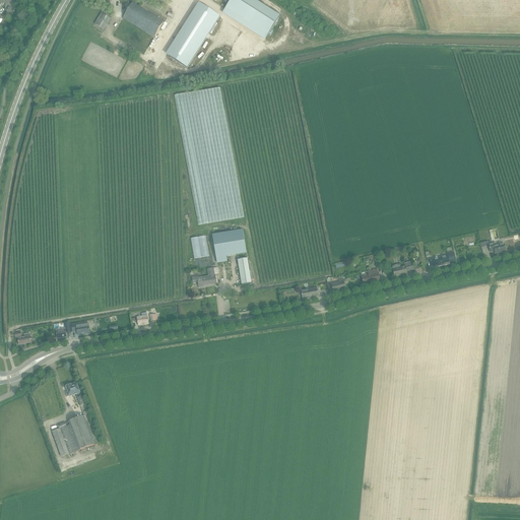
[(279,16),(253,0),(231,0),(225,9),(267,36),(279,16)]
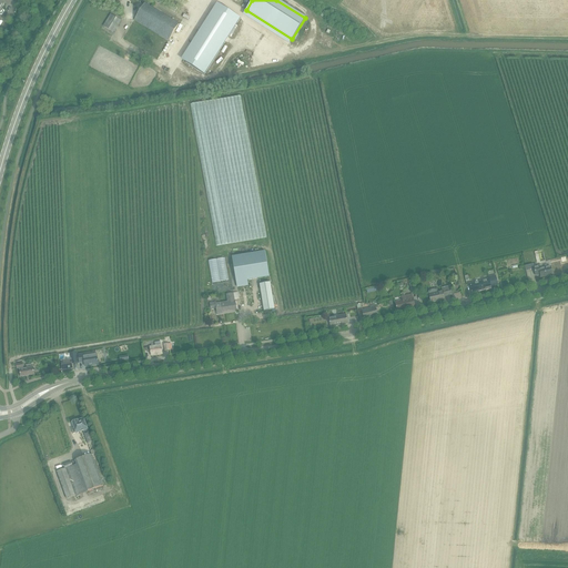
[(169,41),(176,29),(179,24),(144,3),(142,8),(134,20),(169,41)]
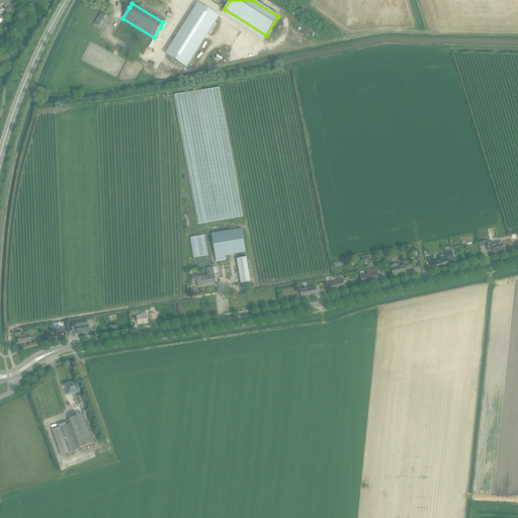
[(202,6),(169,58),(186,68),(220,17),(202,6)]
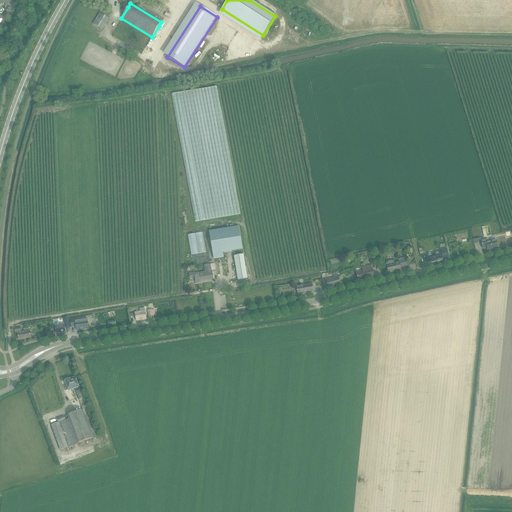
[(99,13),(93,24),(102,30),(109,19),(99,13)]
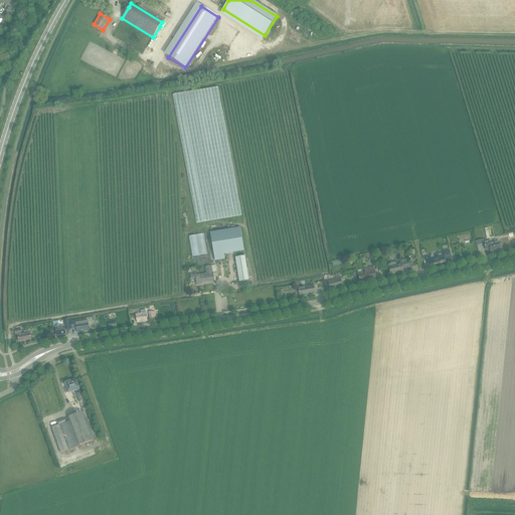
[(143,58),(147,51),(127,39),(123,45),(143,58)]
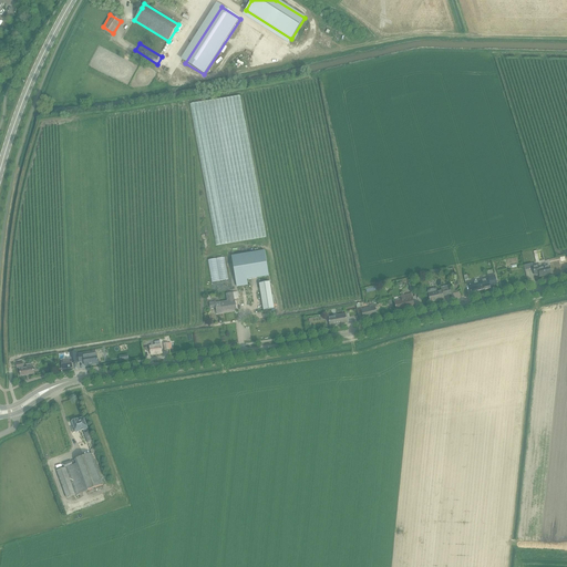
[(265,250),(232,256),(236,281),(269,277),(265,250)]
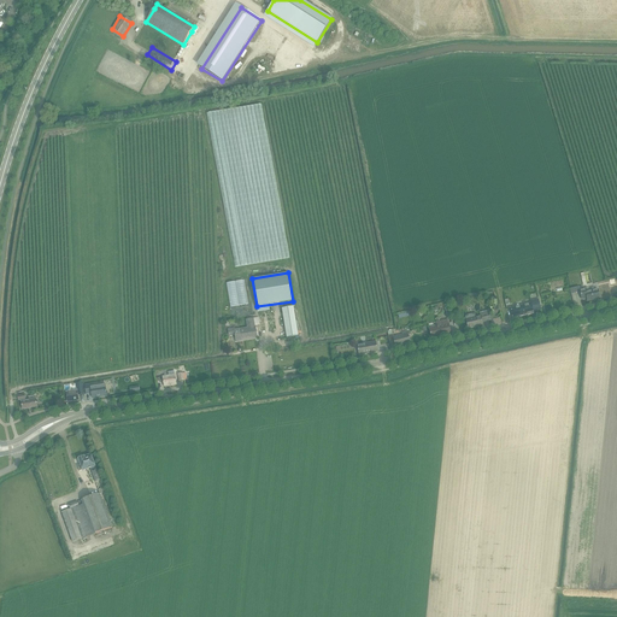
[(235,286),(239,310),(248,309),(245,285),(235,286)]
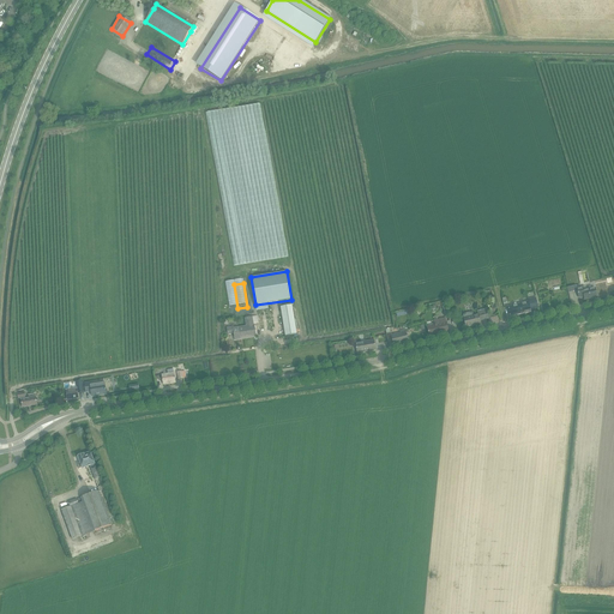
[(576,286),(567,288),(569,293),(577,292),(578,293),(579,299),(584,298),(584,300),(597,298),(595,292),(595,289),(585,290),(584,287),(577,289),(576,286)]
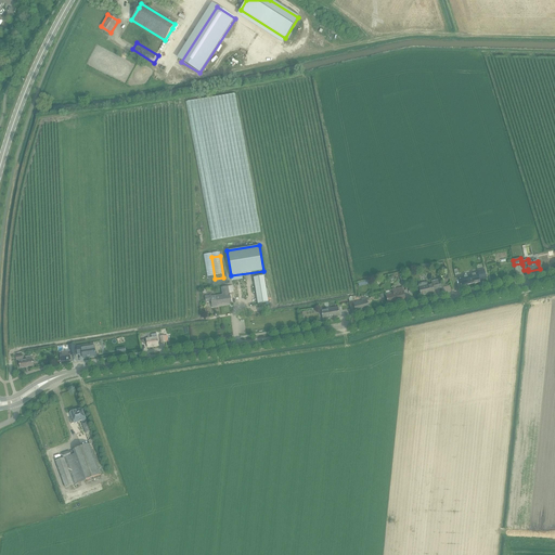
[(486,279),(485,273),(483,270),(477,271),(477,273),(462,278),(460,278),(461,286),(479,283),(479,281),(486,279)]
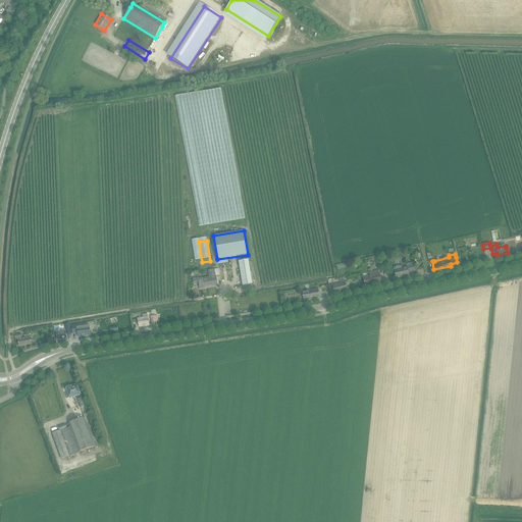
[(248,259),(239,261),(243,285),(252,284),(248,259)]
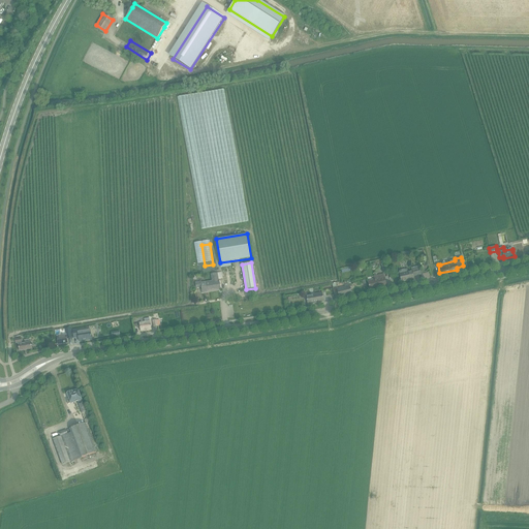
[(399,272),(399,274),(402,282),(414,279),(413,276),(421,275),(418,268),(414,269),(414,271),(408,272),(407,270),(406,269),(400,271),(399,272)]
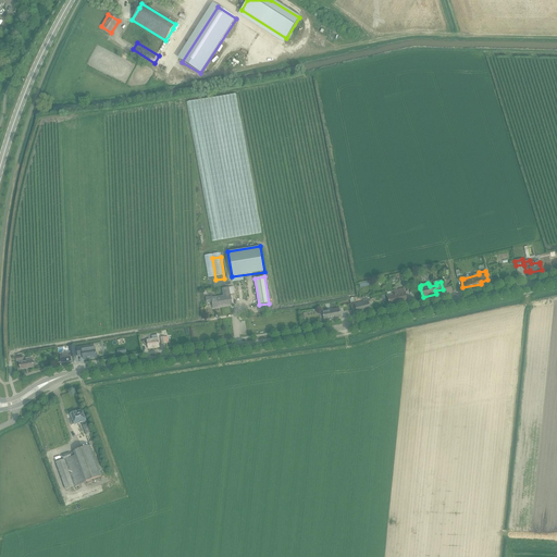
[(213,309),(218,308),(233,306),(231,295),(230,295),(229,288),(222,289),(224,296),(212,298),(211,296),(206,297),(207,304),(212,302),(213,309)]
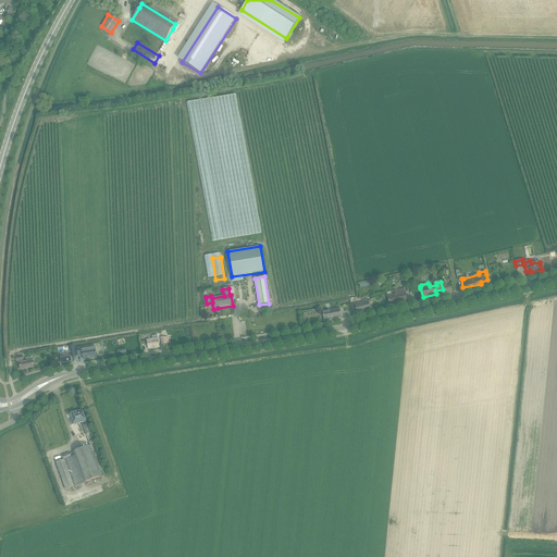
[(387,297),(388,300),(390,306),(407,301),(404,288),(394,292),(394,293),(394,295),(391,296),(387,297)]
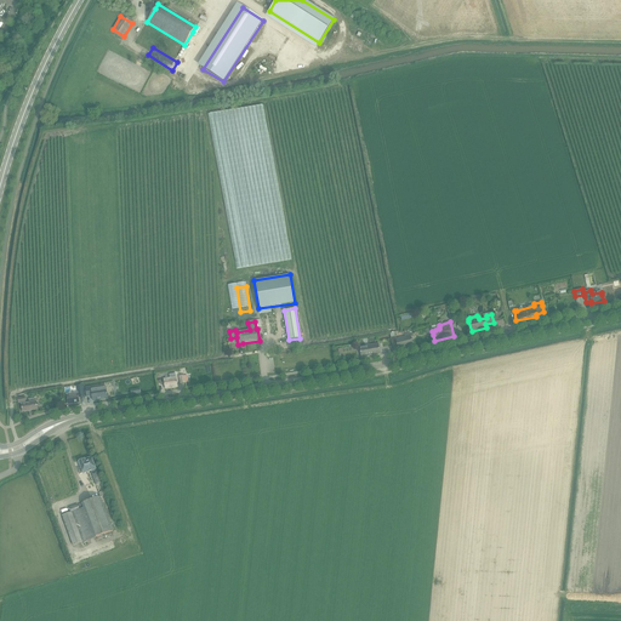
[(405,335),(405,337),(396,340),(396,337),(391,339),(392,346),(397,345),(398,349),(412,346),(410,334),(405,335)]
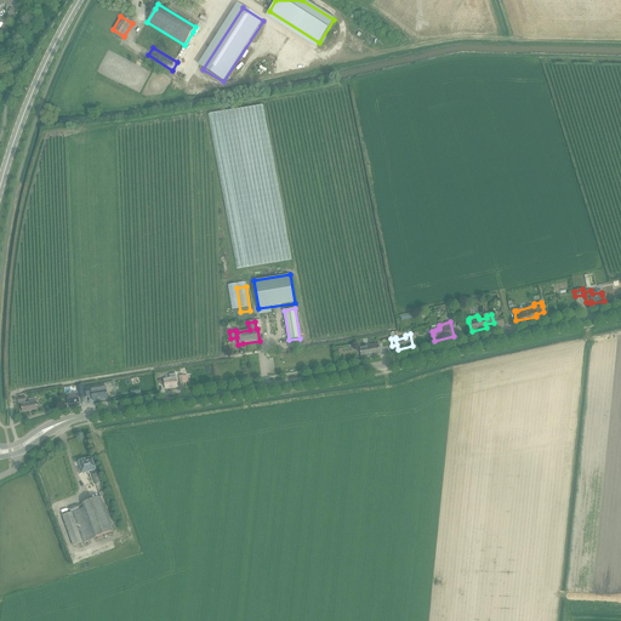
[(359,347),(360,352),(362,358),(380,354),(379,345),(359,347)]
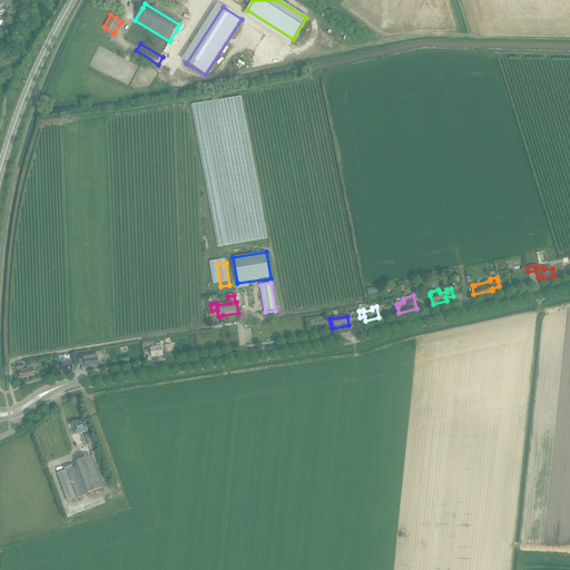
[(150,349),(150,352),(151,357),(163,355),(161,346),(160,343),(155,344),(156,347),(150,349)]
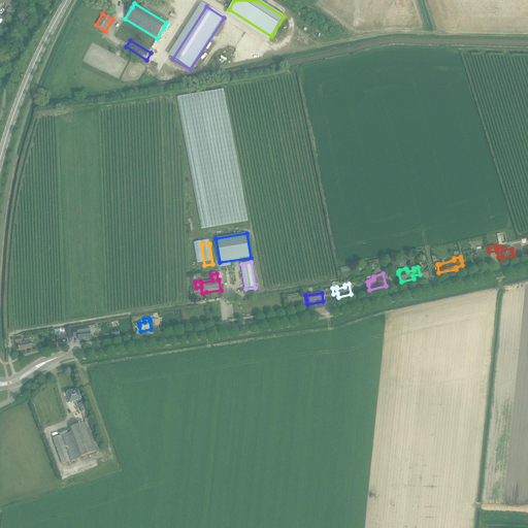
[(57,336),(58,339),(58,344),(67,342),(67,338),(71,337),(70,329),(65,329),(66,334),(57,336)]
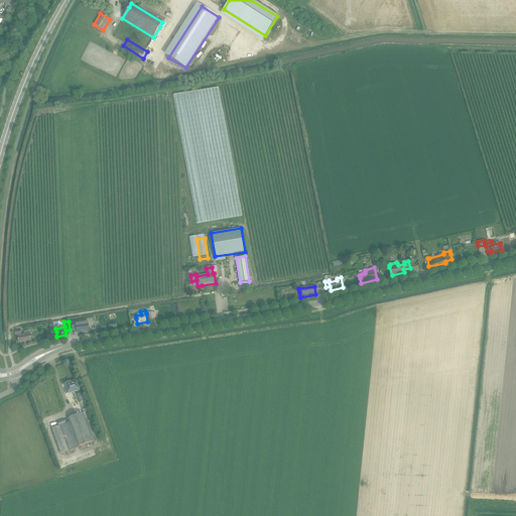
[(72,323),(72,325),(73,330),(77,329),(78,333),(90,332),(89,328),(88,321),(76,324),(76,321),(72,323)]
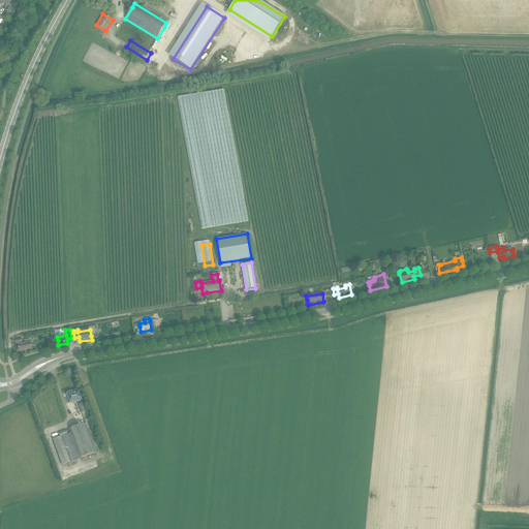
[(25,343),(23,344),(19,345),(19,350),(31,349),(31,344),(30,340),(25,341),(25,343)]
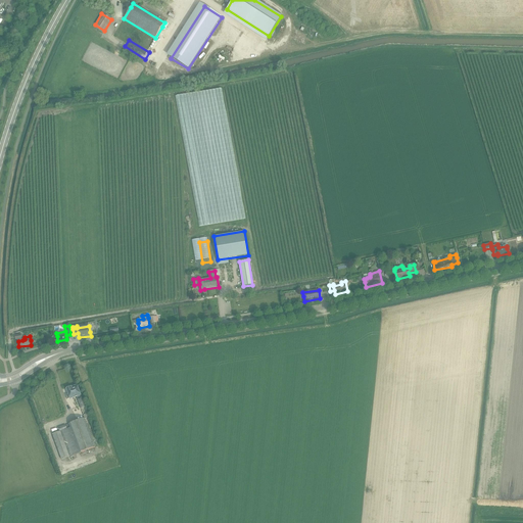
[(85,407),(79,390),(77,385),(66,389),(68,394),(65,395),(67,399),(69,398),(69,399),(77,397),(81,410),(86,408),(86,407),(85,407)]
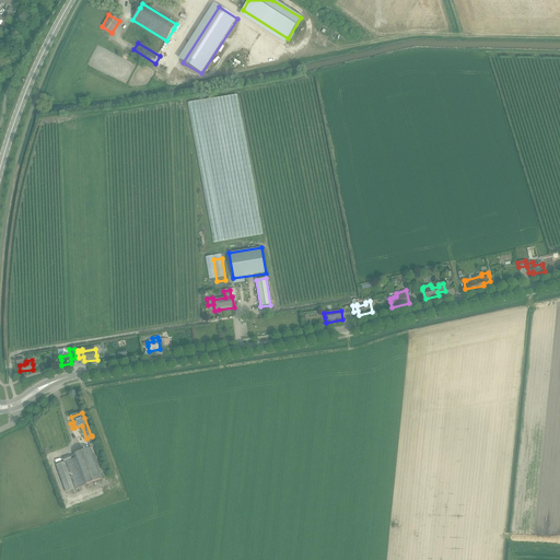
[(63,462),(56,465),(66,492),(102,479),(100,474),(91,448),(62,458),(63,462)]
